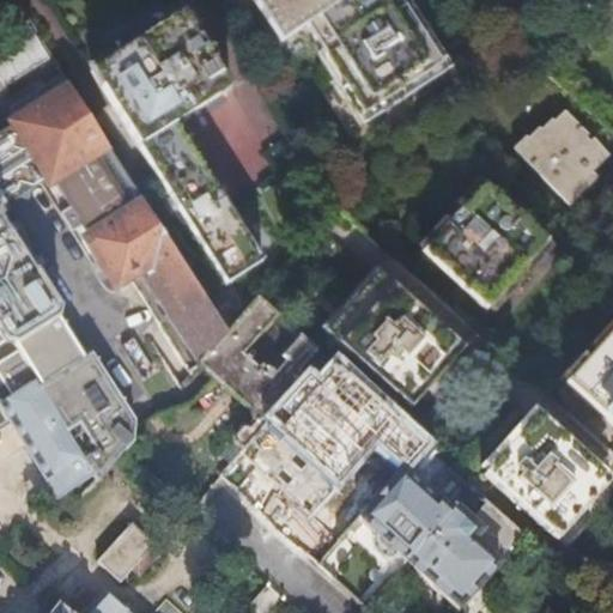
[(253,0),(283,44),(309,28),(352,93),(371,123),(449,73),(401,0),(253,0)]
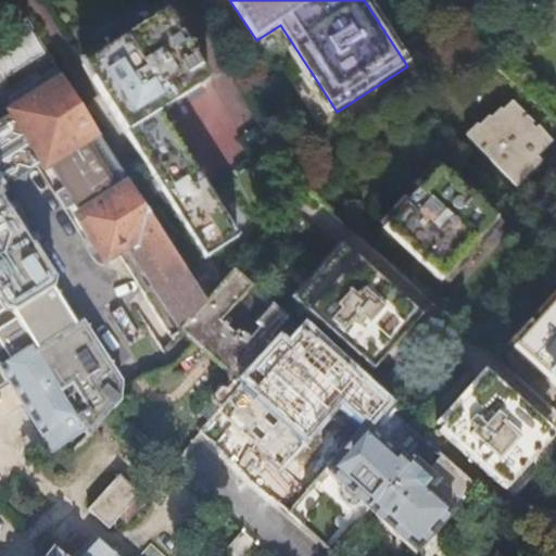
[(239,236),(203,179),(161,111),(210,80),(165,12),(125,37),(81,64),(205,256),(239,236)]
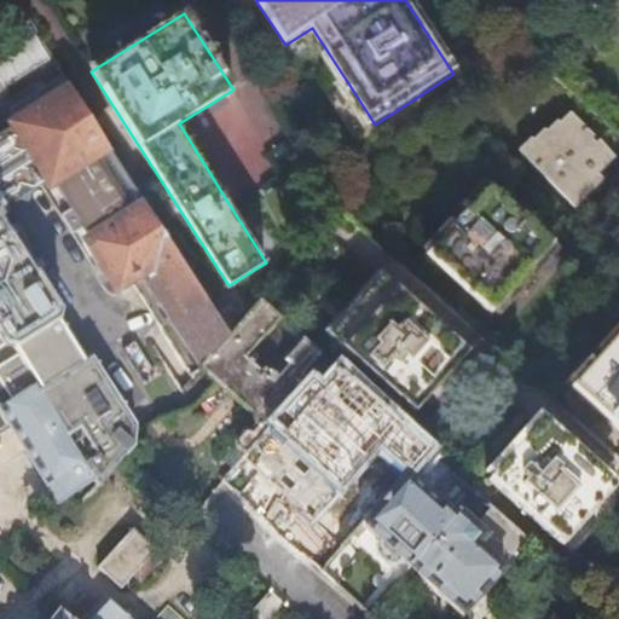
[(281,319),(261,302),(231,336),(71,90),(15,126),(0,134),(0,333),(9,346),(17,347),(22,345),(38,334),(59,320),(62,310),(36,271),(40,270),(30,255),(25,258),(0,219),(0,213),(21,201),(27,201),(33,201),(35,192),(52,183),(70,210),(61,217),(73,236),(82,230),(91,242),(90,242),(119,288),(131,281),(194,377),(183,389),(194,406),(244,458),(247,455),(312,382),(304,375),(320,356),(305,340),(285,362),(290,365),(279,377),(275,372),(270,377),(248,358),(281,319)]
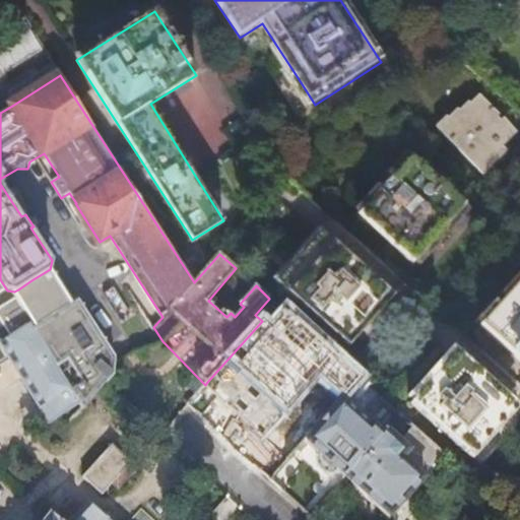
[(468,103),(459,111),(457,110),(447,118),(446,117),(436,126),(483,175),(495,165),(508,152),(503,146),(517,134),(503,120),(500,123),(496,119),(499,115),(479,95),(470,105),(468,103)]
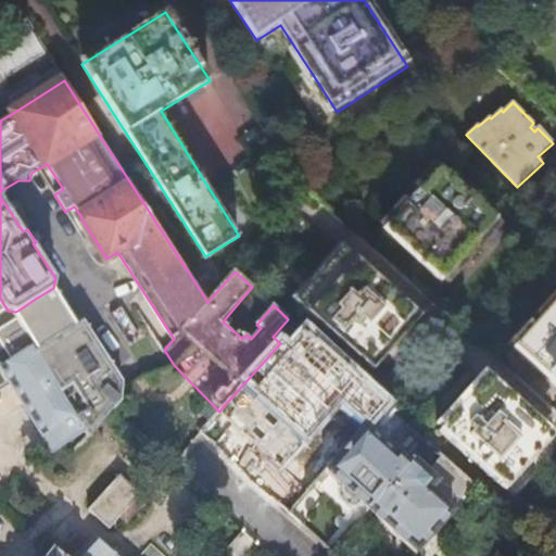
[(442,282),(496,222),(438,169),(383,230),(442,282)]
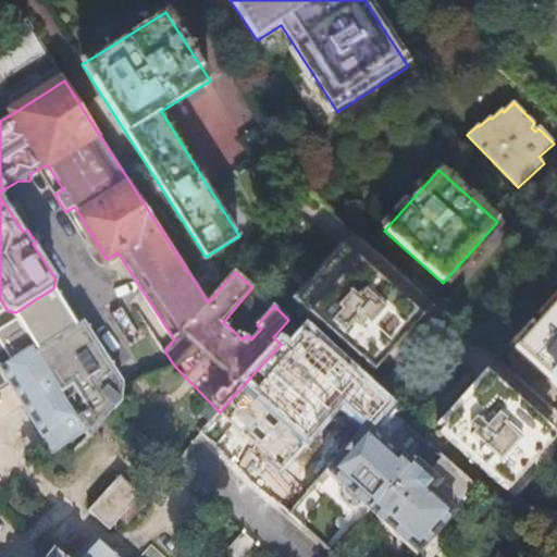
[(345,250),(296,304),(368,368),(416,313),(345,250)]
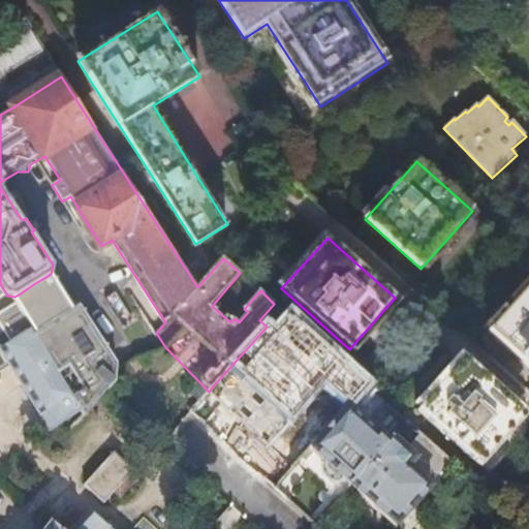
[(55,322),(32,285),(19,294),(27,307),(21,311),(27,320),(31,328),(35,335),(55,322)]
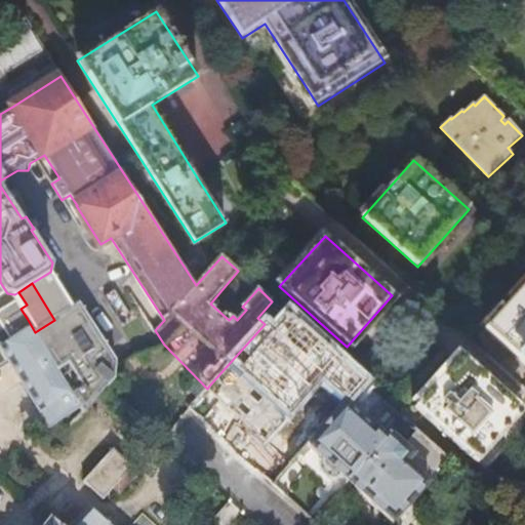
[(524,284),(485,329),(524,365),(524,284)]
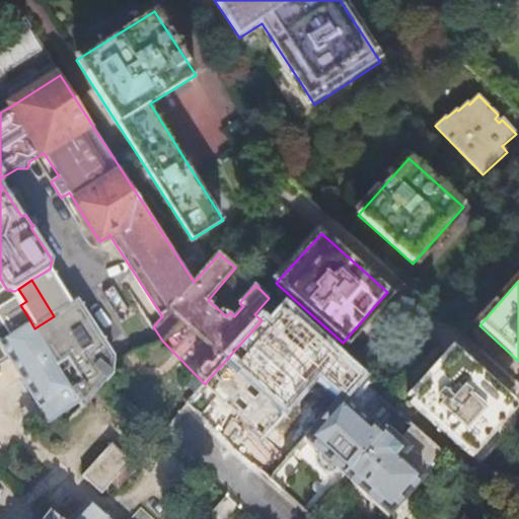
[(15,320),(26,314),(20,305),(18,301),(7,308),(15,320)]
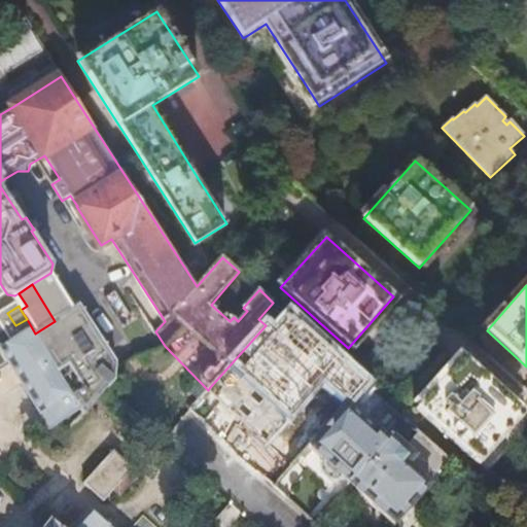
[(105,389),(106,390),(113,382),(115,361),(79,307),(55,321),(35,334),(48,354),(58,348),(86,394),(76,400),(80,407),(84,413),(105,389)]
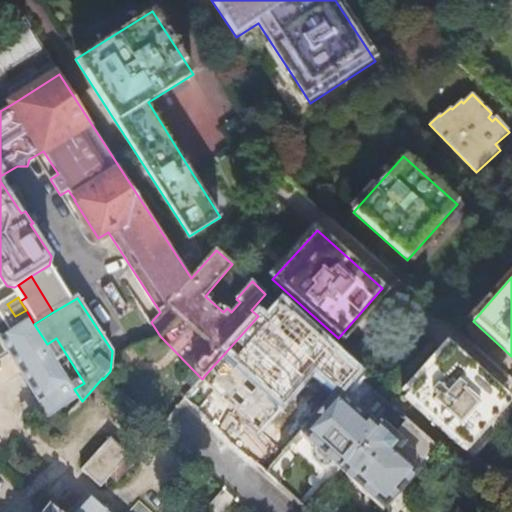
[(347,382),(355,373),(281,308),(267,323),(258,316),(204,376),(202,379),(242,414),(285,451),(290,446),(307,427),(283,405),(322,361),(347,382)]
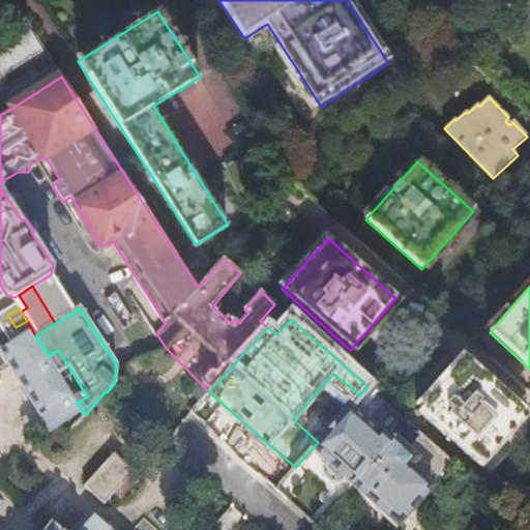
[(51,427),(81,409),(77,403),(49,356),(35,335),(31,328),(1,347),(51,427)]
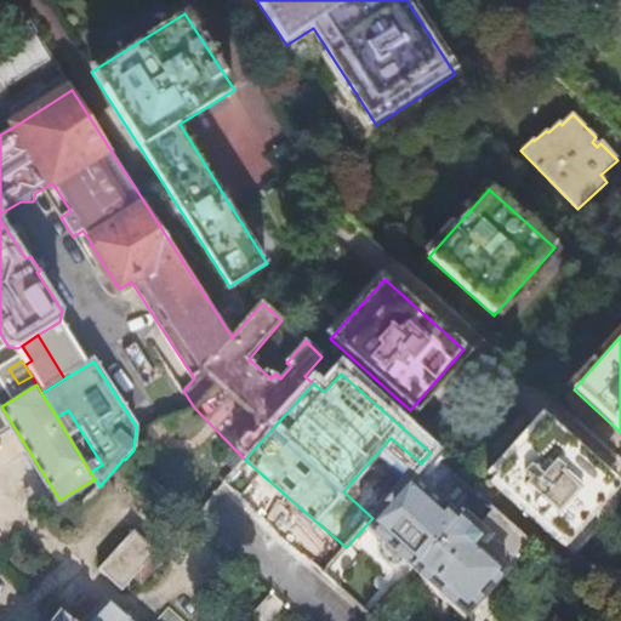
[(563,402),(559,406),(569,414),(573,410),(563,402)]
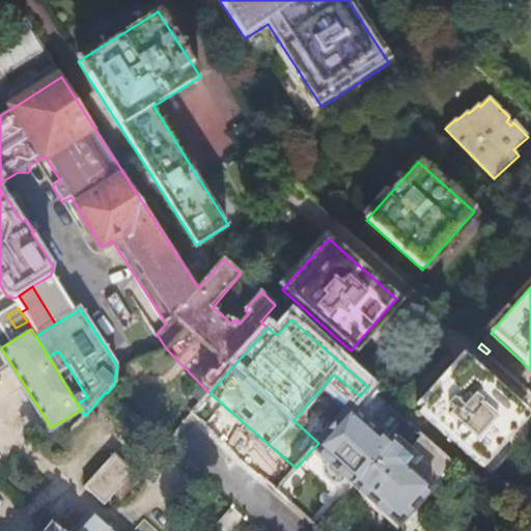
[(420,412),(477,464),(501,437),(523,412),(467,361),(420,412)]
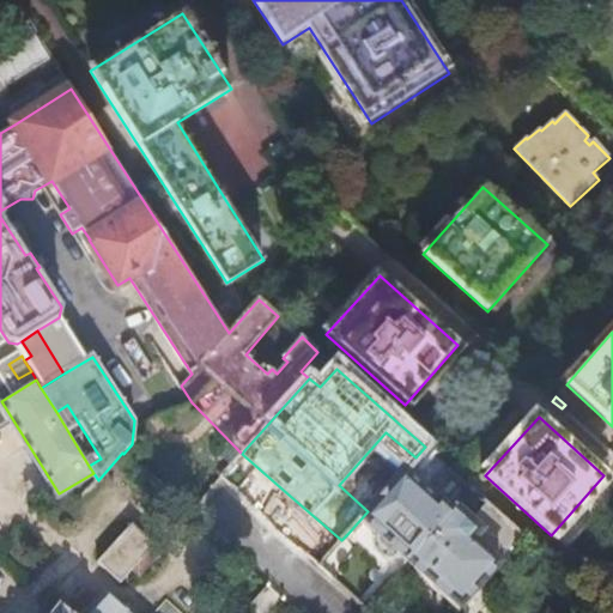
[(451,509),(455,505),(451,503),(449,505),(441,498),(437,501),(404,471),(368,511),(347,534),(370,554),(393,575),(451,509)]
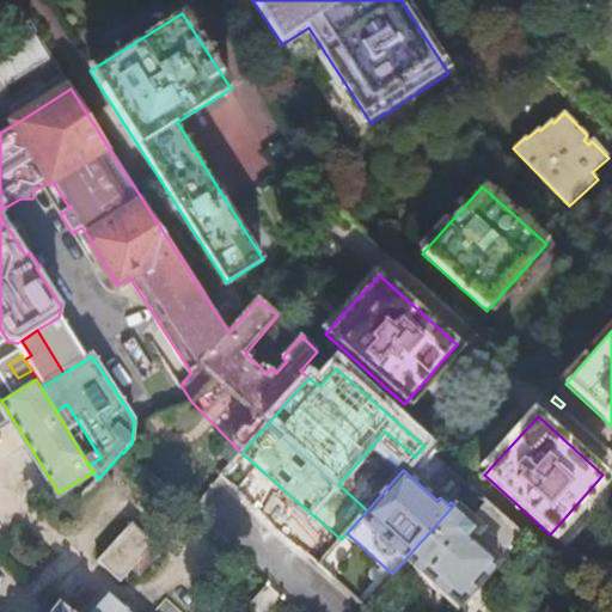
[(475,491),(481,497),(488,489),(482,483),(475,491)]
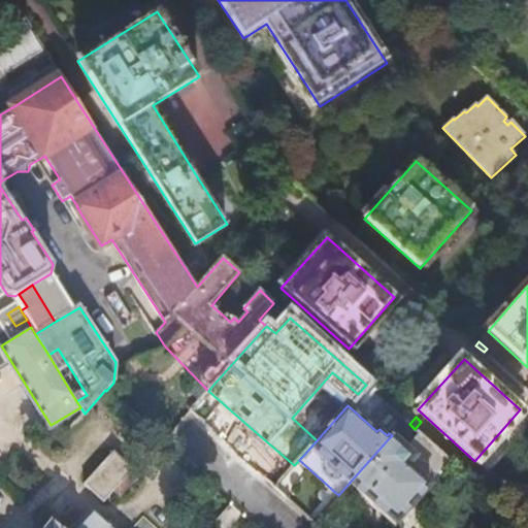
[(86,486),(104,502),(134,468),(116,452),(86,486)]
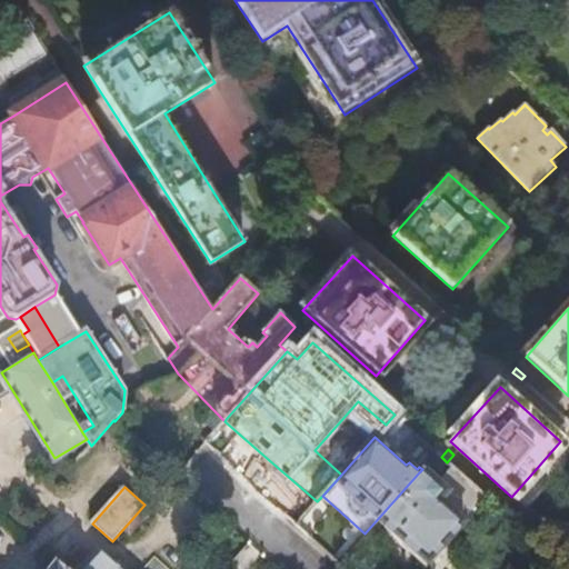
[(117,568),(118,568),(101,553),(88,568),(117,568)]
